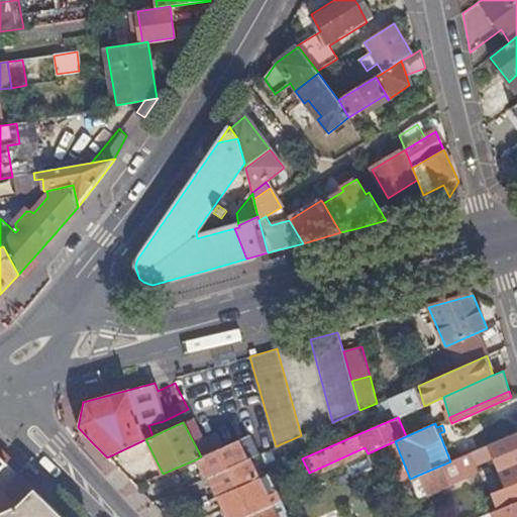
[(516,432),(450,461),(419,475),(427,495),(451,485),(450,483),(463,478),(461,472),(475,466),(488,459),(494,454),(508,490),(494,496),(499,510),(516,502),(516,432)]
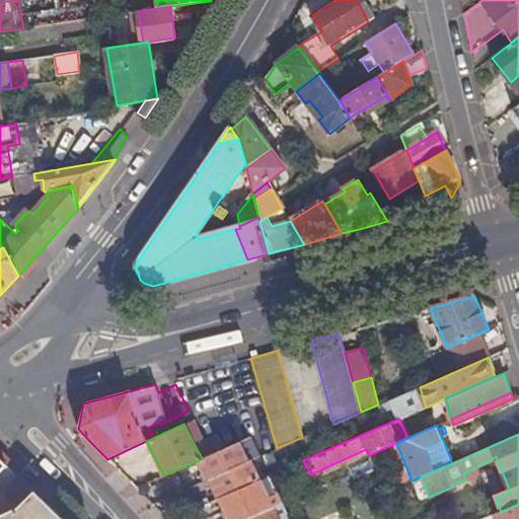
[(202,458),(199,460),(208,479),(211,478),(250,460),(262,455),(251,436),(202,458)]
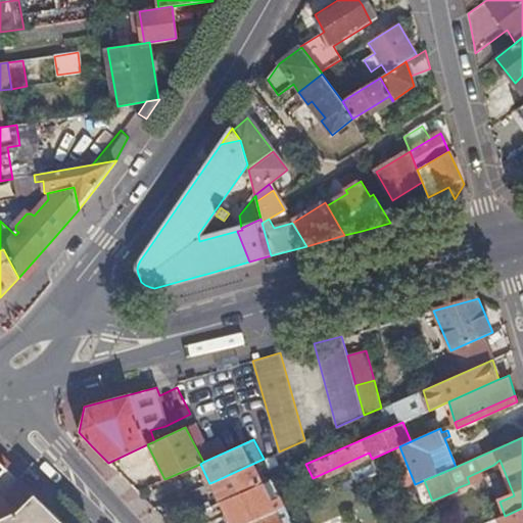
[(400,464),(406,462),(399,446),(394,448),(400,464)]
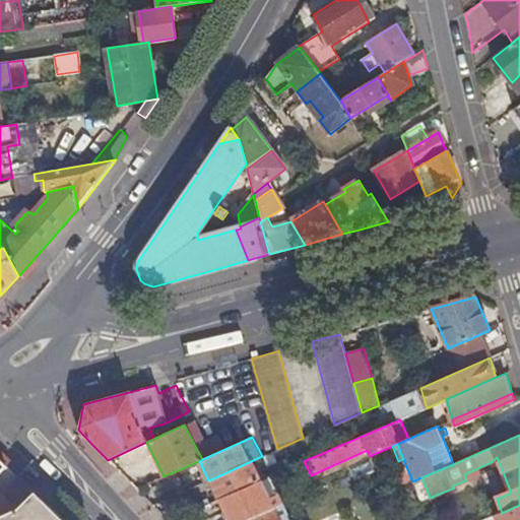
[(0,458),(7,465),(12,460),(0,447),(0,458)]
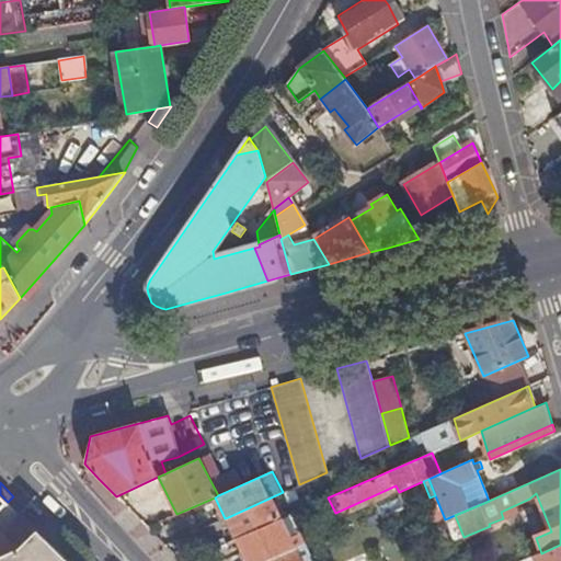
[(0,515),(12,506),(8,502),(0,494),(0,515)]
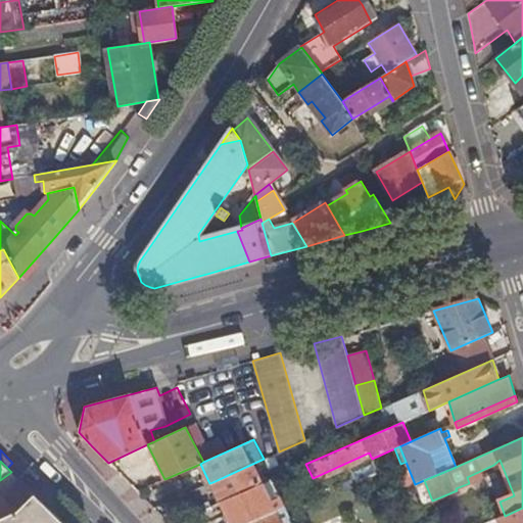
[(252,464),(212,482),(223,502),(263,483),(267,481),(264,477),(259,478),(252,464)]
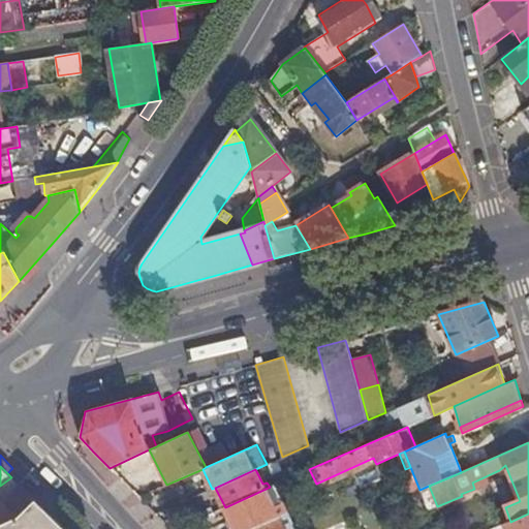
[(281,494),(282,498),(316,484),(309,469),(276,485),(281,494)]
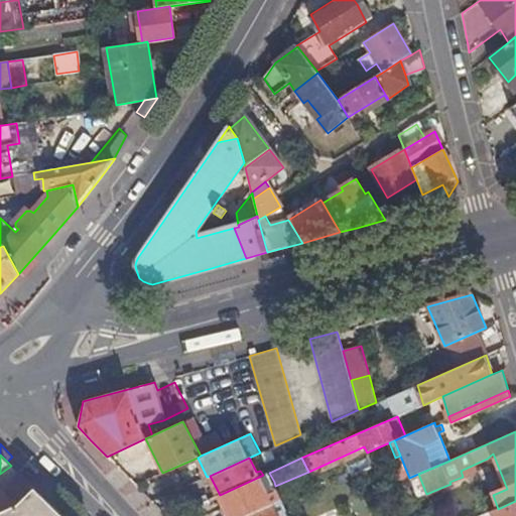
[(461,471),(463,477),(477,471),(474,465),(461,471)]
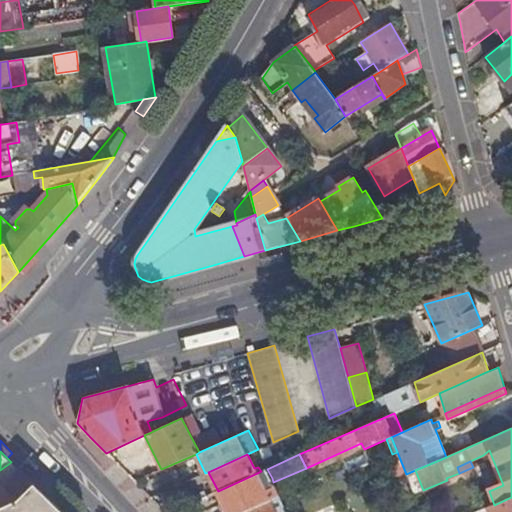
[(11,462),(0,470),(0,479),(4,483),(17,469),(14,465),(11,462)]
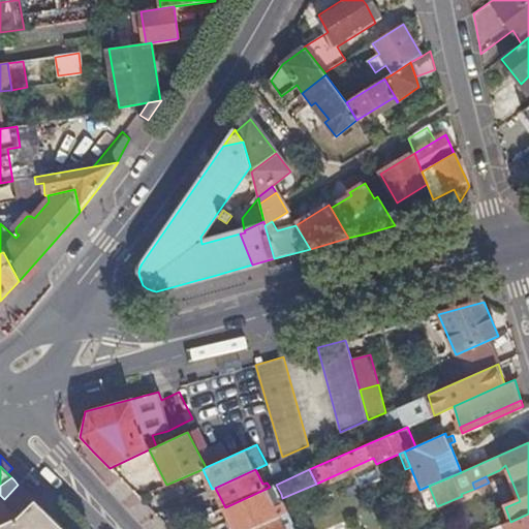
[(0,527),(19,519),(36,502),(28,494),(18,485),(4,499),(0,500),(0,527)]
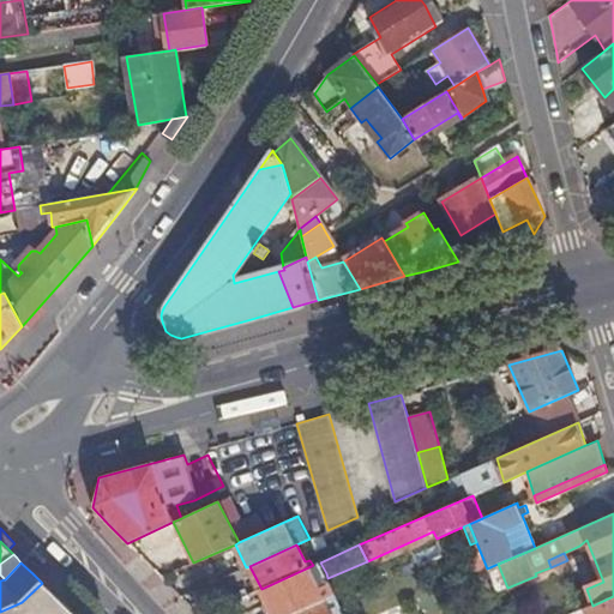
[(313,565),(308,567),(318,589),(330,583),(327,578),(326,573),(320,563),(313,565)]
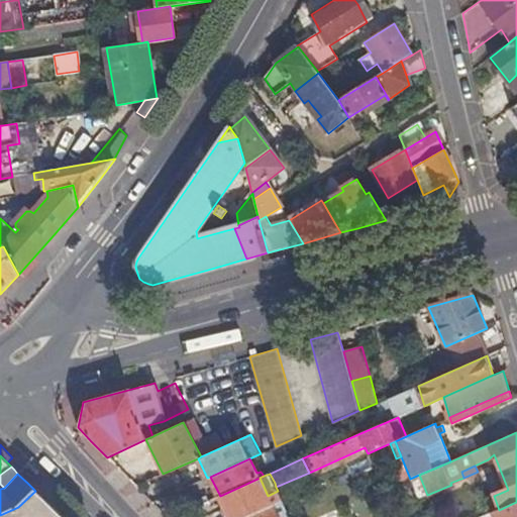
[(260,478),(220,496),(230,516),(243,516),(282,500),(279,493),(278,491),(268,496),(260,478)]
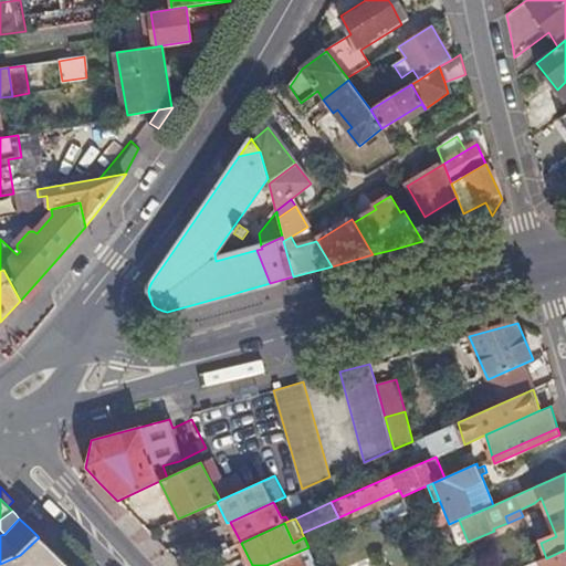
[(20,555),(0,564),(0,565),(63,565),(60,558),(52,563),(50,555),(46,556),(39,540),(40,538),(39,537),(20,555)]
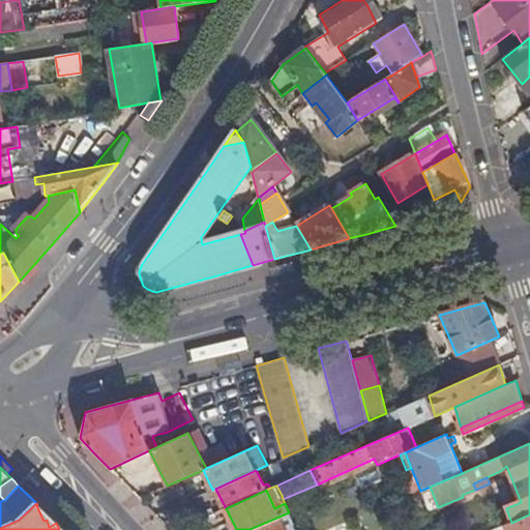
[(47,513),(37,504),(36,505),(43,521),(47,520),(49,527),(56,523),(47,513)]
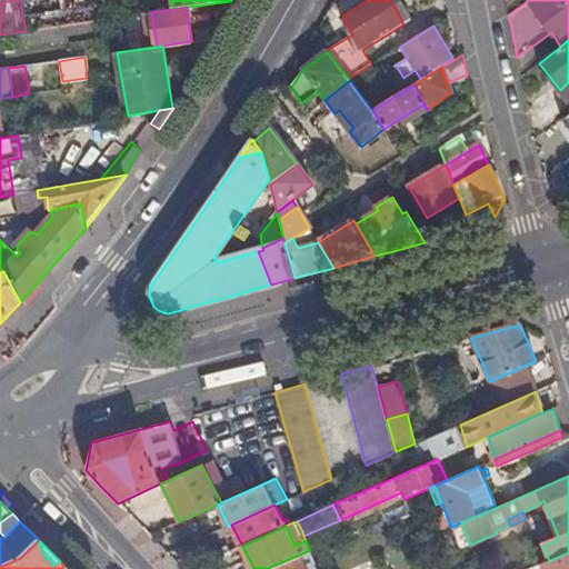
[(319,568),(310,550),(268,568),(319,568)]
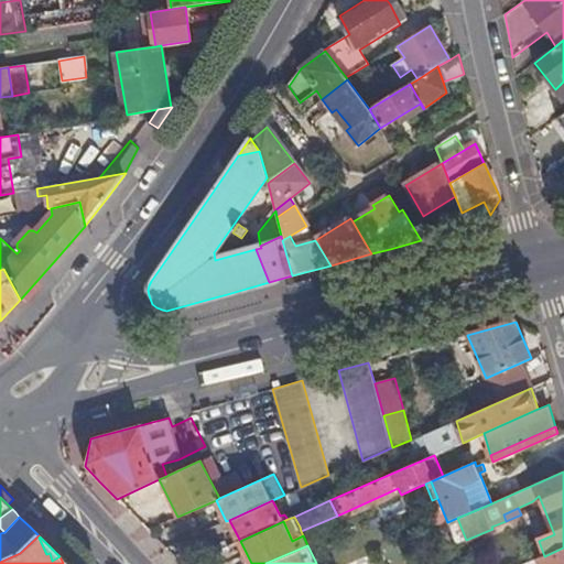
[(563,563),(563,548),(544,556),(537,560),(539,563),(563,563)]
